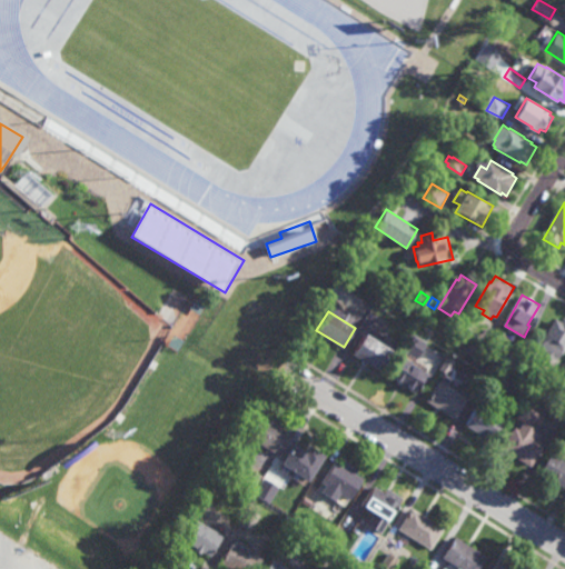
[(564,353),(562,352),(559,357),(555,353),(553,358),(548,356),(551,352),(542,348),(545,342),(544,341),(556,319),(564,322),(564,353)]
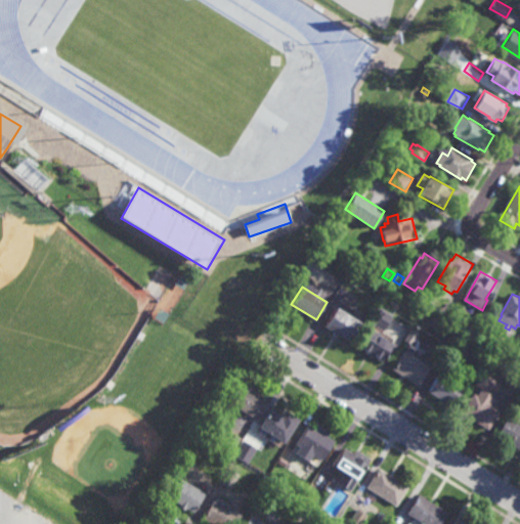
[(386,331),(371,321),(381,306),(395,315),(386,331)]
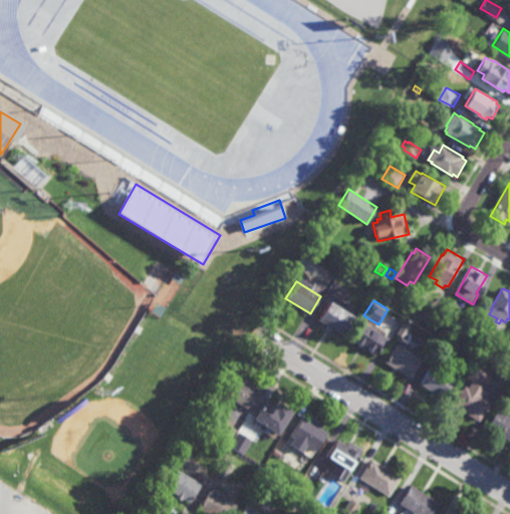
[(344,310),(349,302),(359,308),(342,334),(318,320),(329,302),(344,310)]
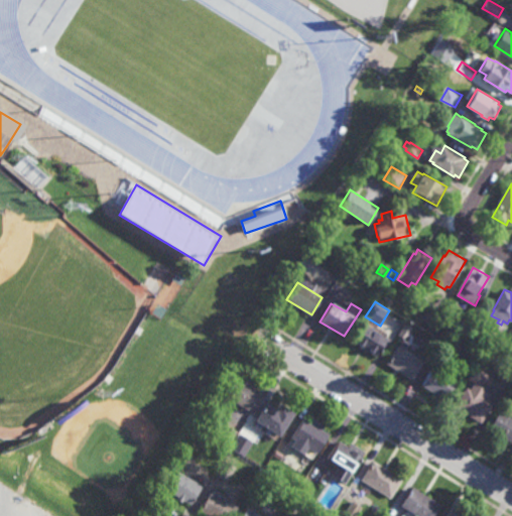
[(429,324),(422,319),(428,310),(435,314),(429,324)]
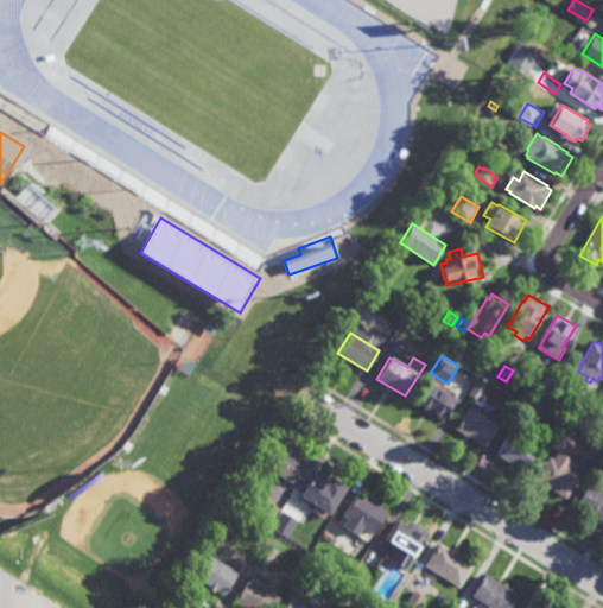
[(444,420),(416,401),(429,380),(457,399),(444,420)]
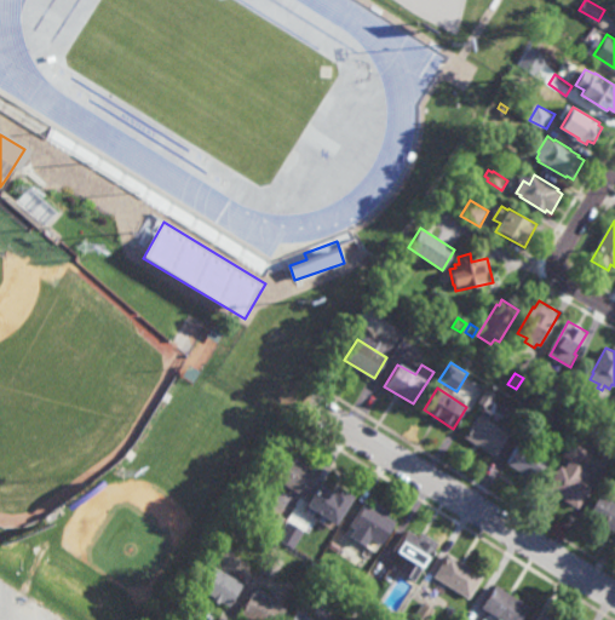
[(614,430),(603,425),(610,407),(614,409),(614,430)]
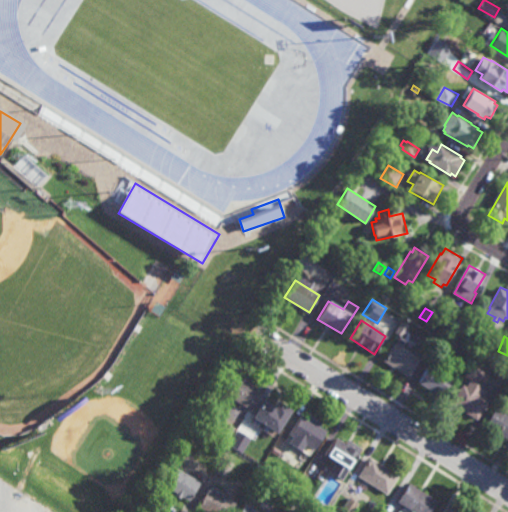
[(410,377),(383,361),(395,342),(421,358),(410,377)]
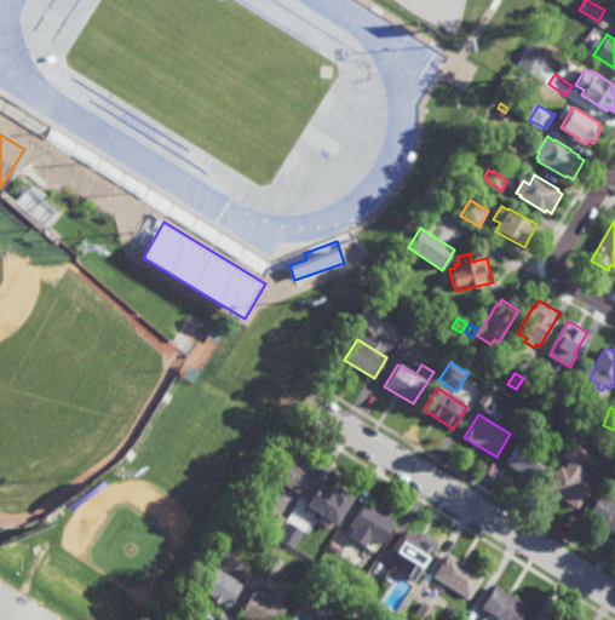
[(536,482),(507,464),(521,441),(550,459),(536,482)]
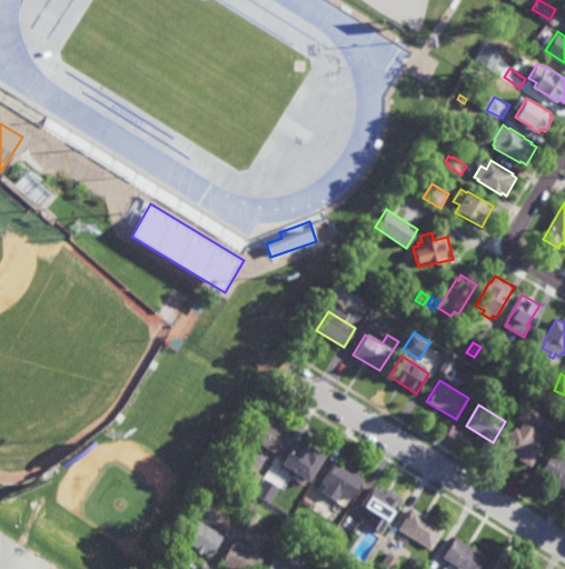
[(537,430),(519,419),(528,405),(546,417),(537,430)]
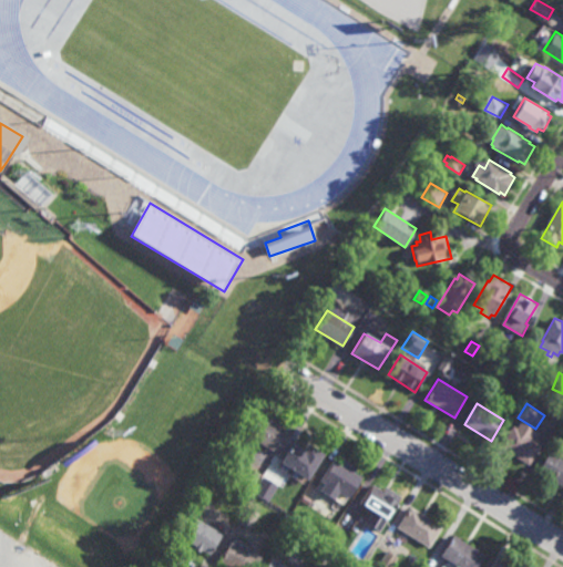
[(252,439),(277,452),(289,428),(264,414),(252,439)]
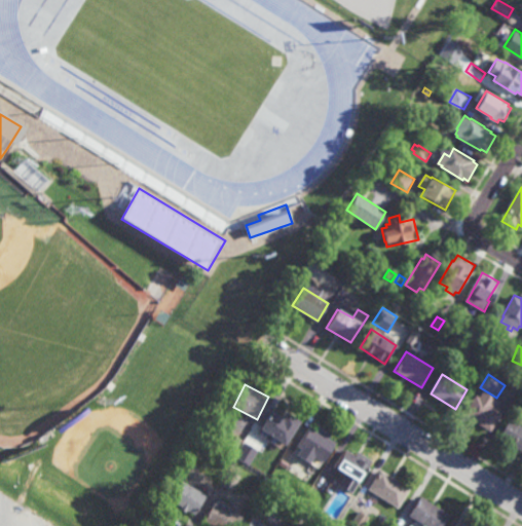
[(491,431),(463,415),(475,396),(502,412),(491,431)]
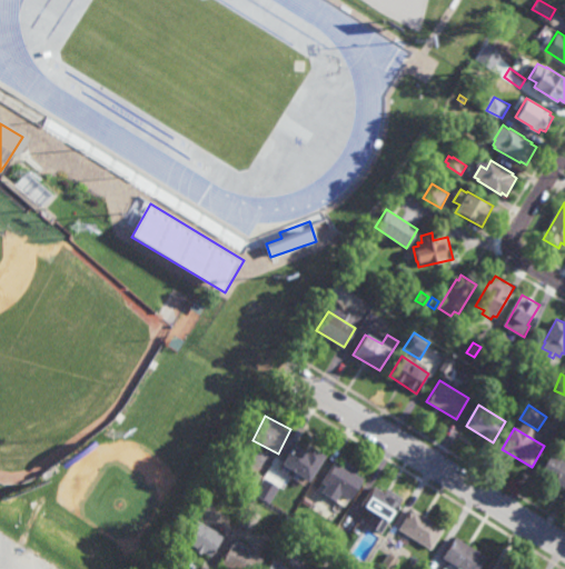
[(310,452),(314,446),(329,456),(313,481),(286,465),(297,447),(298,448),(300,446),(310,452)]
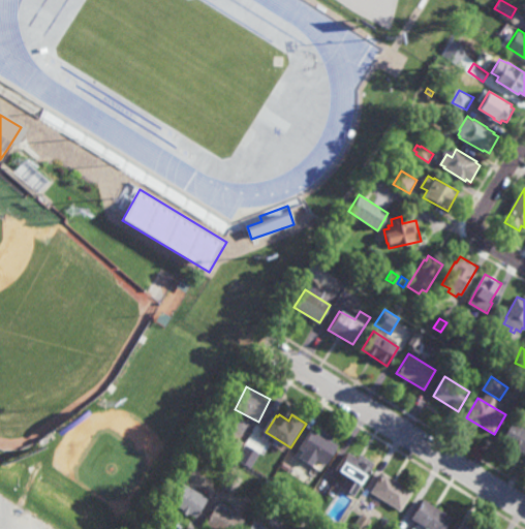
[(524,454),(516,448),(501,440),(512,422),(524,429),(524,454)]
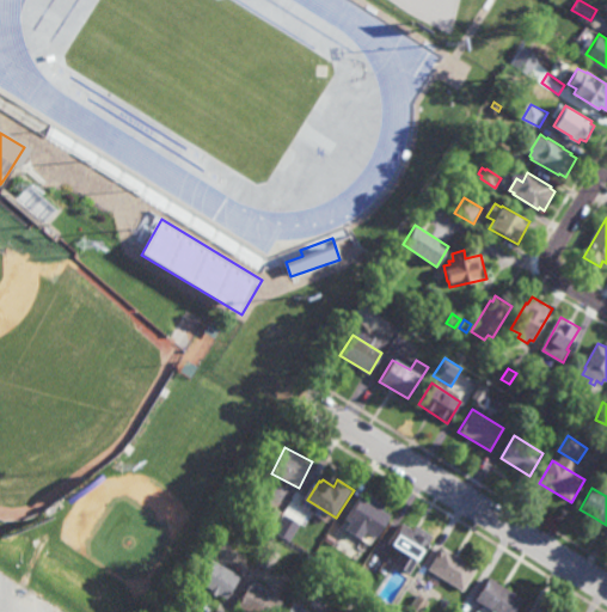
[(386,506),(384,509),(393,515),(379,538),(349,520),(362,497),(367,500),(371,496),(386,506)]
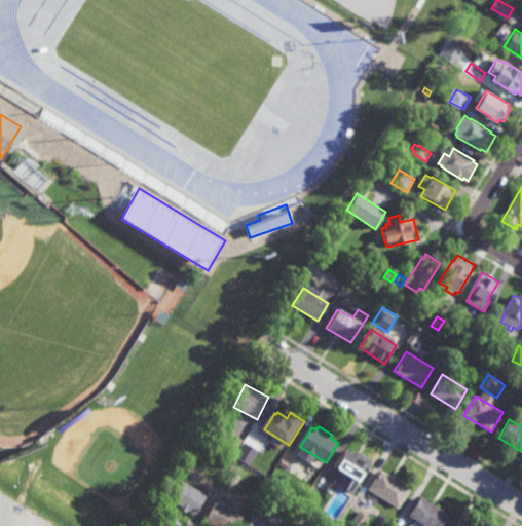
[(237,456),(225,448),(234,433),(247,440),(237,456)]
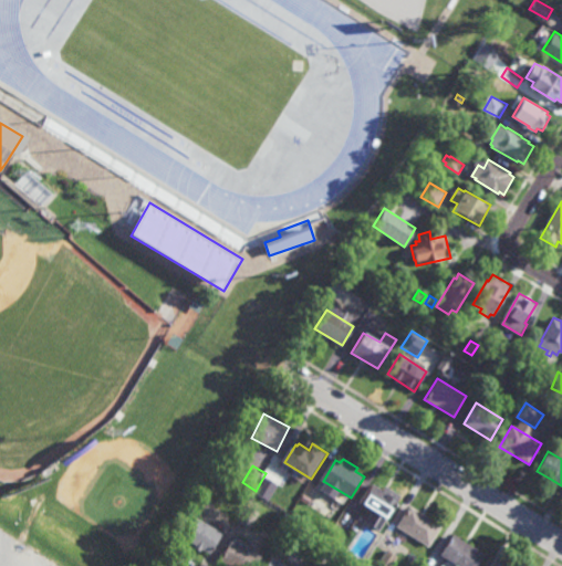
[(258,492),(272,501),(282,485),(268,477),(258,492)]
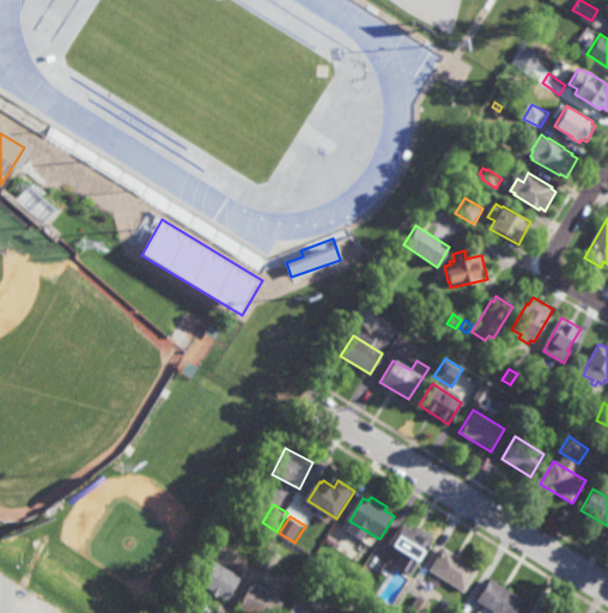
[(415,530),(418,526),(436,538),(413,576),(396,565),(405,553),(391,546),(406,525),(415,530)]
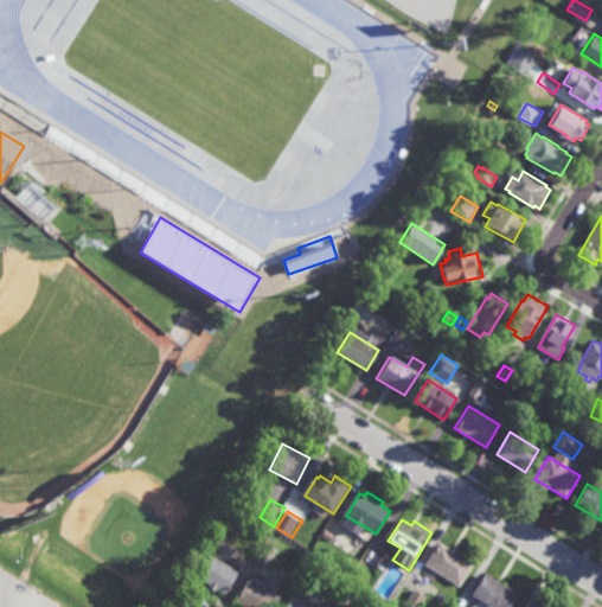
[(271,566),(258,557),(269,542),(282,550),(271,566)]
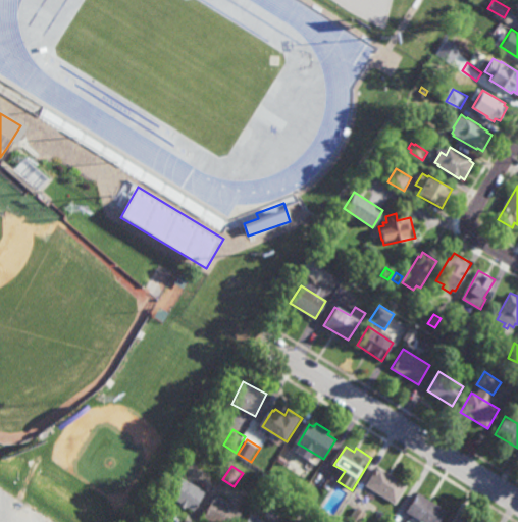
[(398,505),(367,486),(379,467),(409,485),(398,505)]
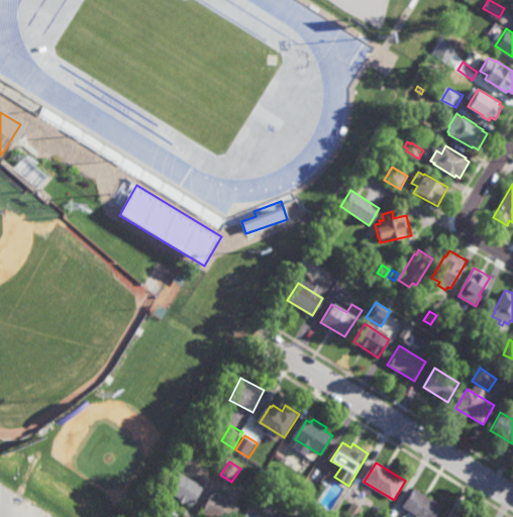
[(194,507),(186,502),(185,504),(180,501),(181,499),(168,491),(179,472),(205,487),(194,507)]
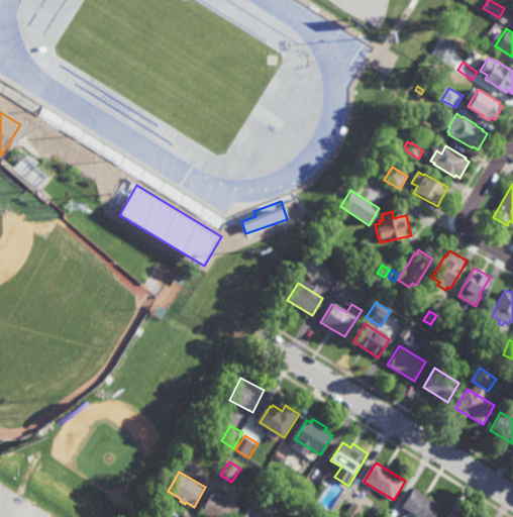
[(436,516),(419,516),(403,507),(414,489),(443,506),(436,516)]
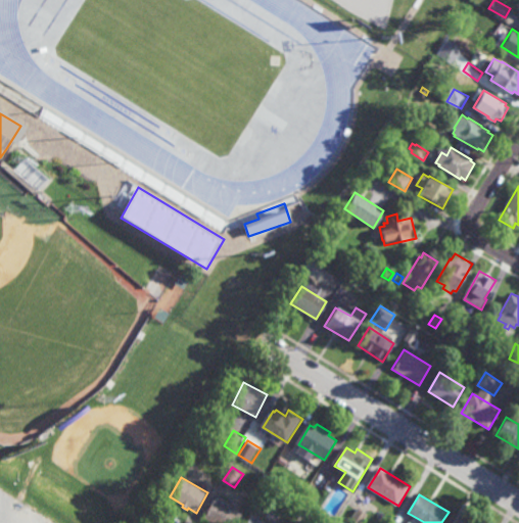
[(238,522),(211,522),(204,518),(217,498),(243,516),(238,522)]
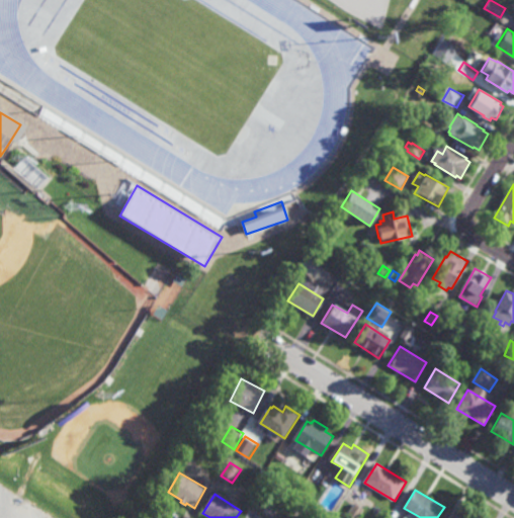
[(360,517),(348,517),(347,517),(356,504),(365,510),(360,517)]
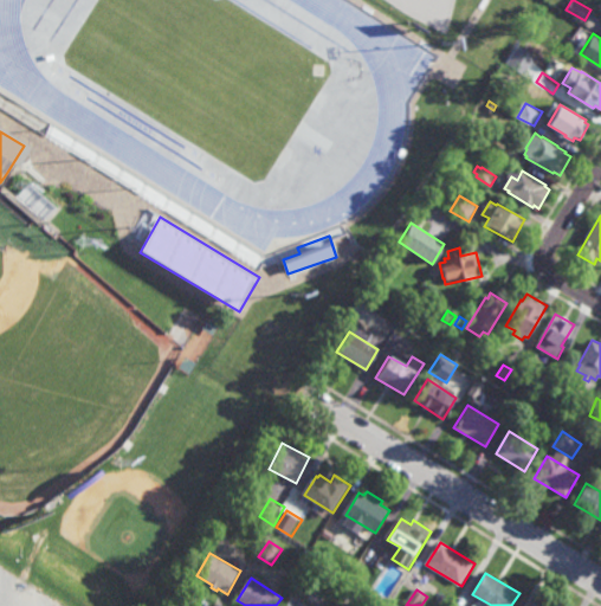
[(363,605),(347,605),(355,591),(368,598),(363,605)]
